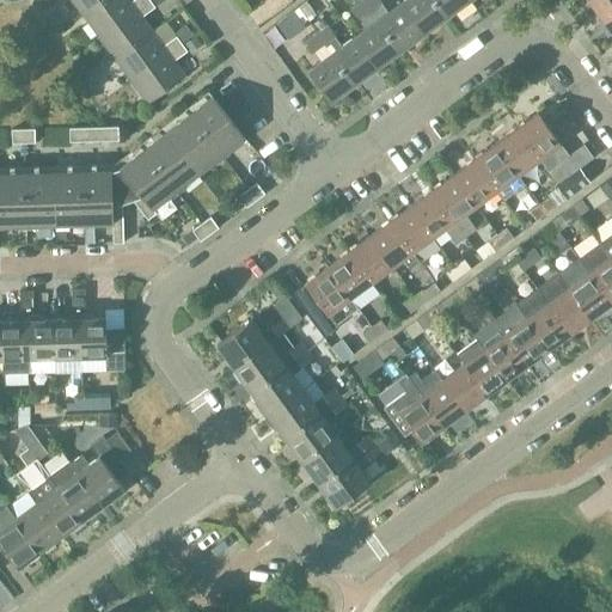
[(72,0),(84,16),(104,0),(72,0)]
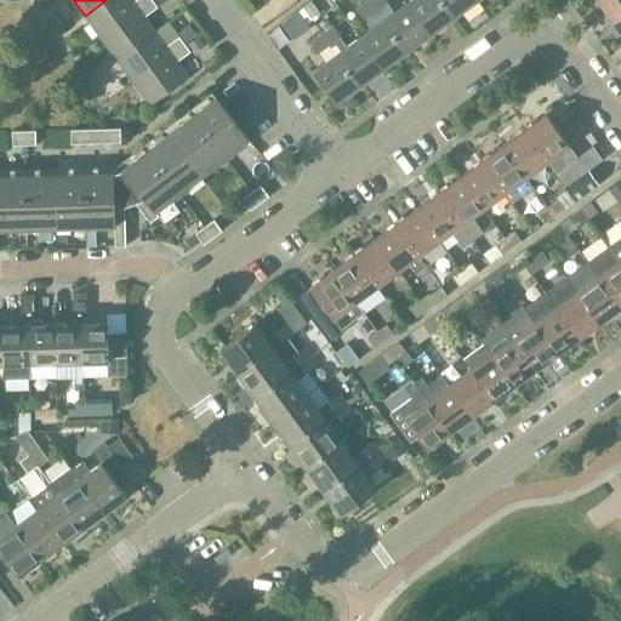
[(137,0),(134,4),(130,0),(106,0),(85,16),(101,39),(152,1),(151,0),(137,0)]
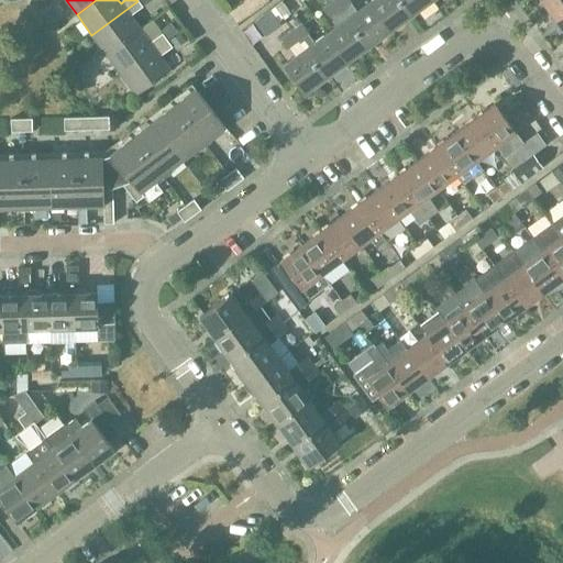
[(138,1),(91,35),(107,55),(141,30),(131,17),(153,0),(140,0),(139,1),(138,1)]
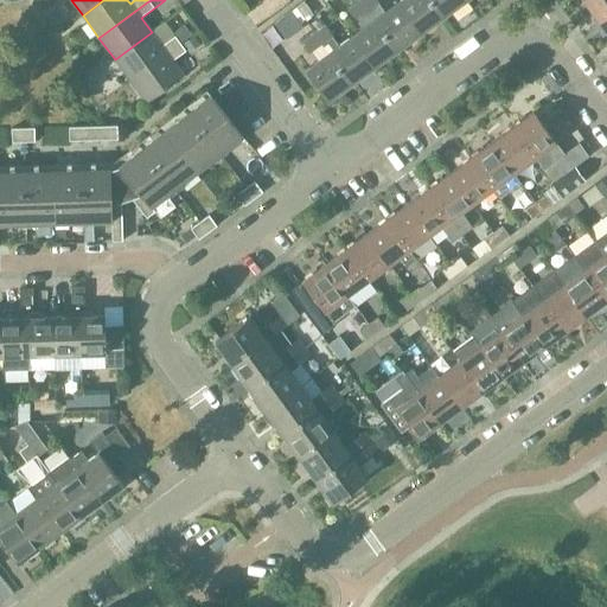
[(255,0),(254,1),(262,13),(281,0),(255,0)]
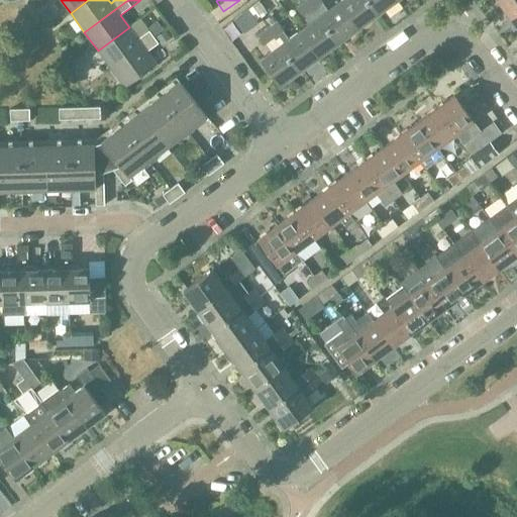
[(321,0),(310,0),(308,2),(339,43),(358,29),(339,3),(328,12),(322,4),(323,3),(321,0)]
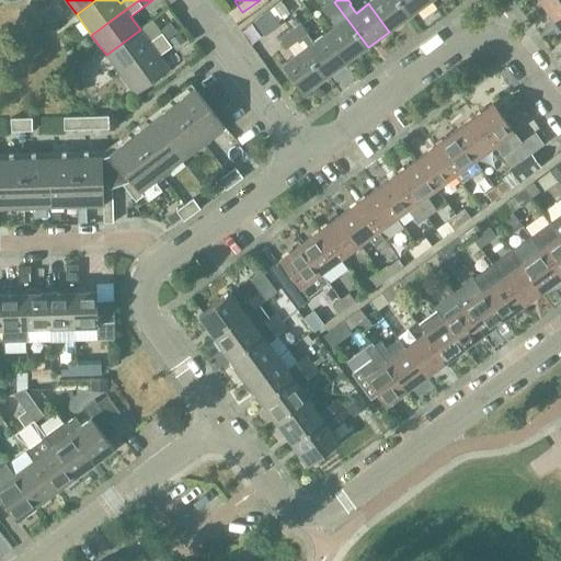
[(373,0),(368,3),(389,32),(410,16),(398,0),(373,0)]
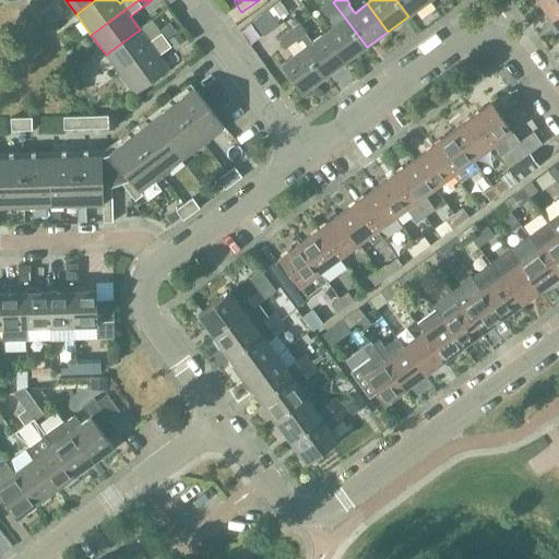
[(396,0),(408,16),(430,1),(428,0),(396,0)]
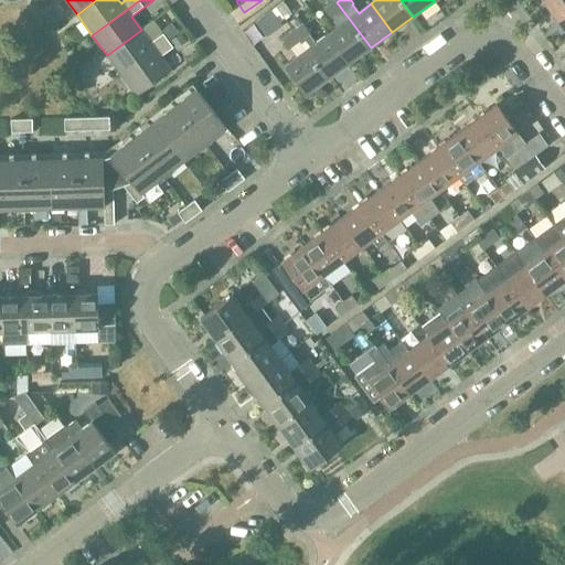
[(558,21),(564,16),(564,0),(543,0),(558,21)]
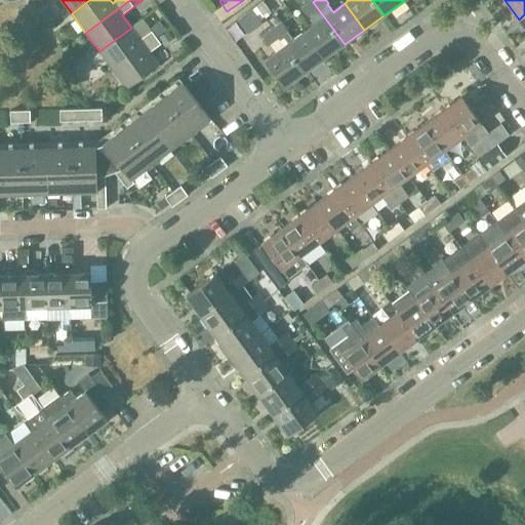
[(254,1),(233,13),(242,29),(264,15),(254,1)]
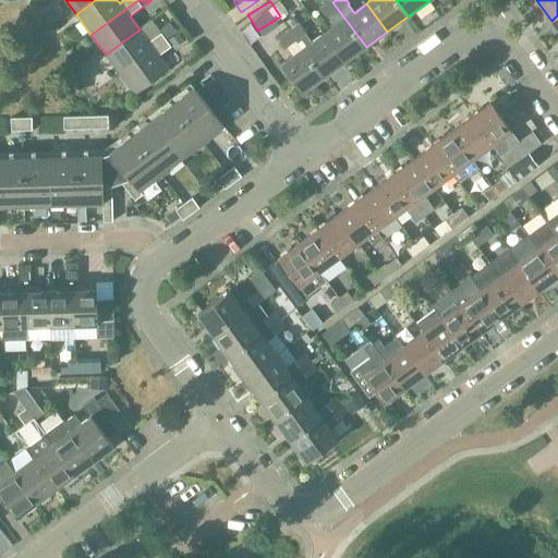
[(330,17),(336,26),(325,35),(344,63),(366,47),(332,2),(322,10),(328,19),(330,17)]
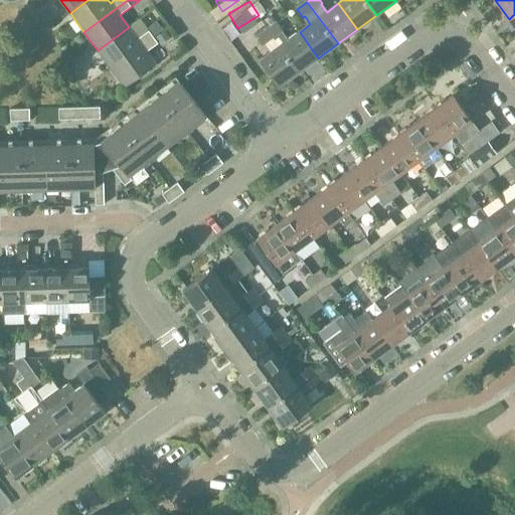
[(129,27),(98,50),(111,69),(153,38),(153,37),(163,30),(157,22),(147,29),(149,32),(138,40),(129,27)]
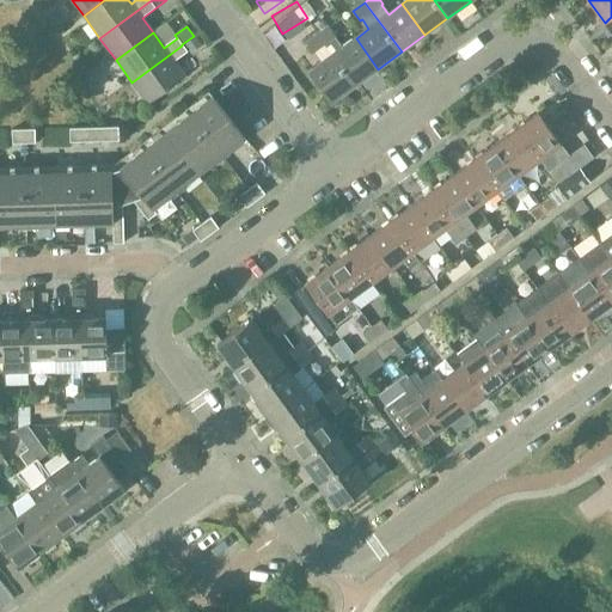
[(330,28),(319,36),(355,86),(378,69),(356,38),(343,48),(336,38),(337,37),(330,28)]
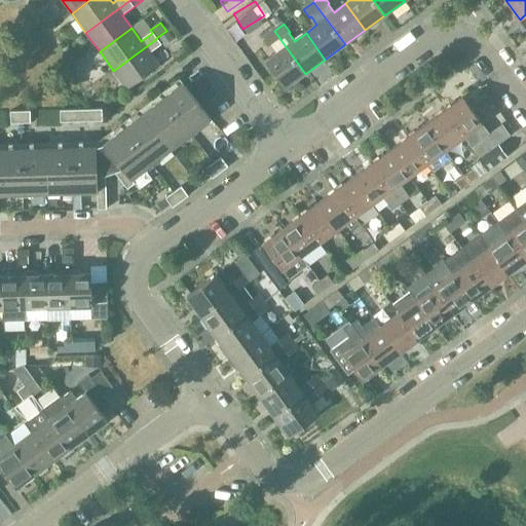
[(271,45),(277,53),(266,62),(285,88),(305,74),(274,31),(264,38),(270,46),(271,45)]
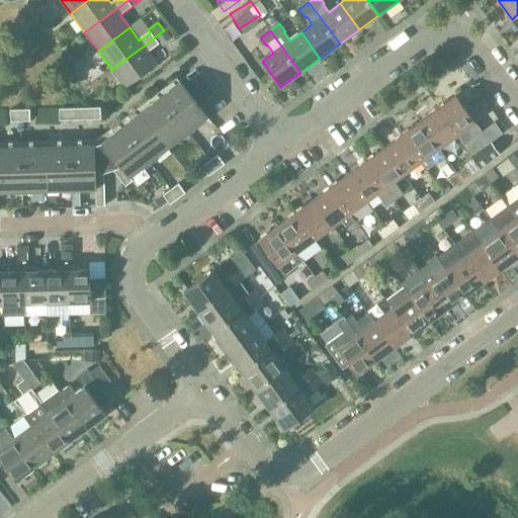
[(171,37),(166,31),(157,37),(162,45),(171,37)]
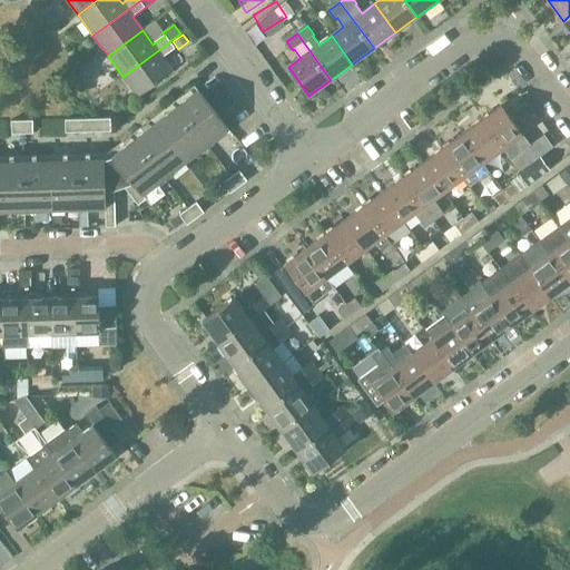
[(169,42),(123,77),(138,97),(173,72),(163,58),(175,49),(169,42)]
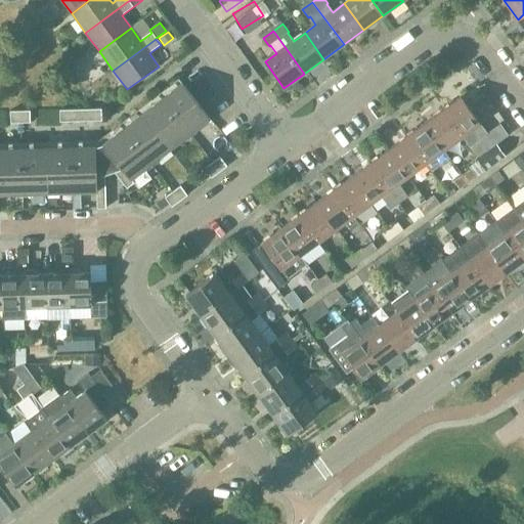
[(0,194),(97,192),(97,186),(97,178),(105,174),(114,171),(122,167),(128,175),(132,179),(210,120),(182,85),(103,145),(104,146),(96,149),(96,147),(0,149),(0,194)]
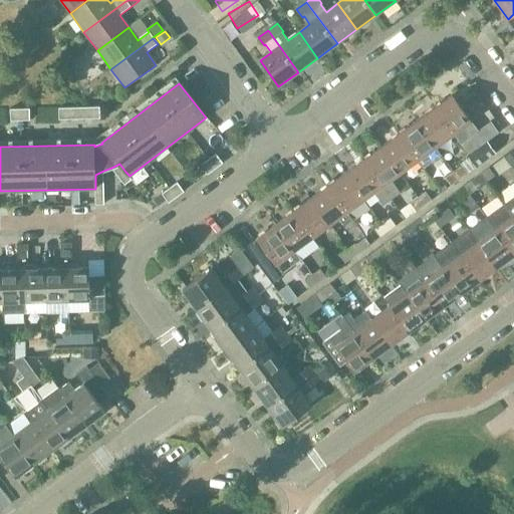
[(452,95),(435,108),(454,135),(461,145),(469,139),(462,129),(471,121),(452,95)]
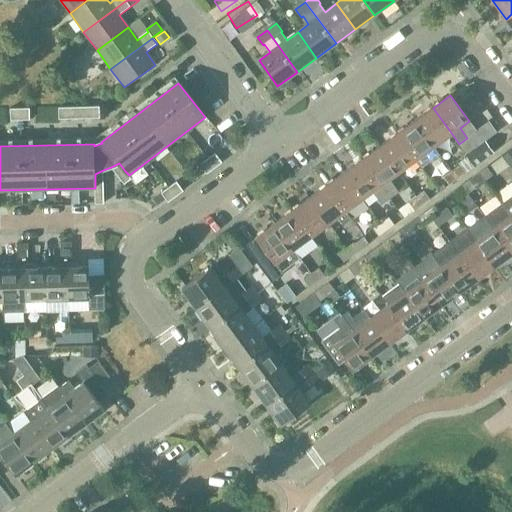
[(93,108),(93,119),(101,119),(101,107),(93,108)]
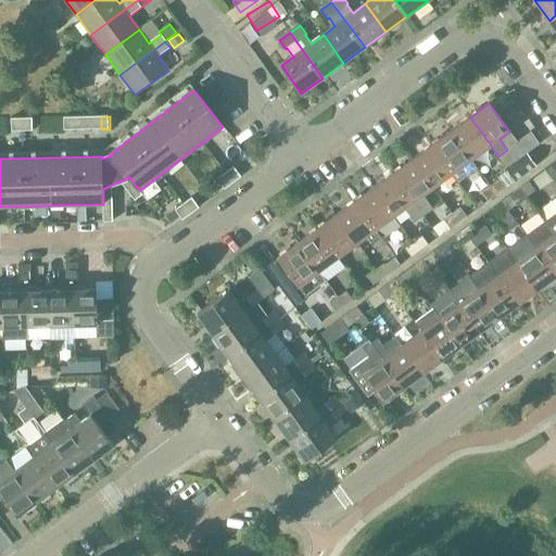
[(75,130),(74,117),(65,117),(65,130),(75,130)]
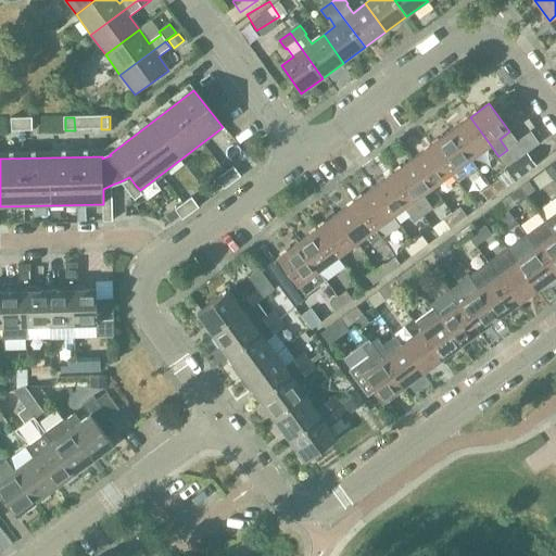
[(84,117),(74,117),(75,130),(84,130),(84,117)]
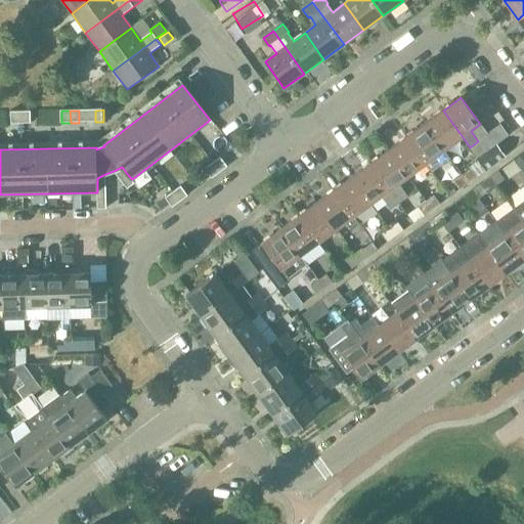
[(87,111),(79,111),(79,123),(87,122),(87,111)]
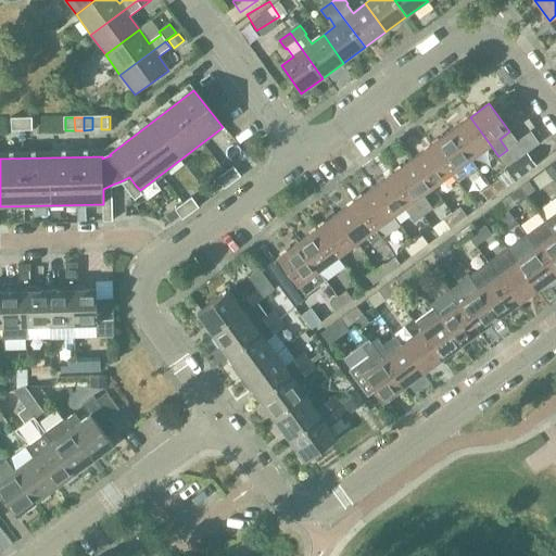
[(101,117),(92,117),(92,129),(101,129),(101,117)]
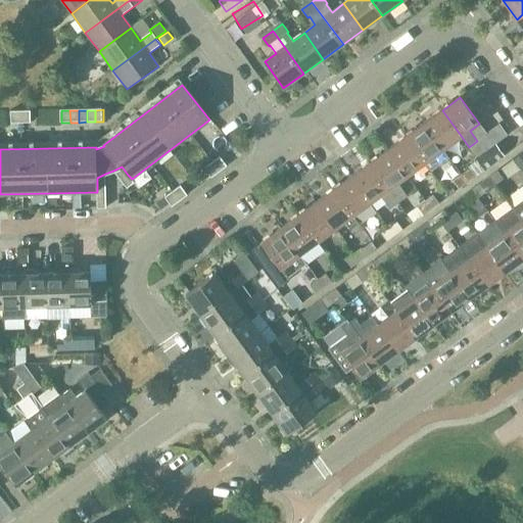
[(462,137),(442,110),(423,124),(442,150),(462,137)]
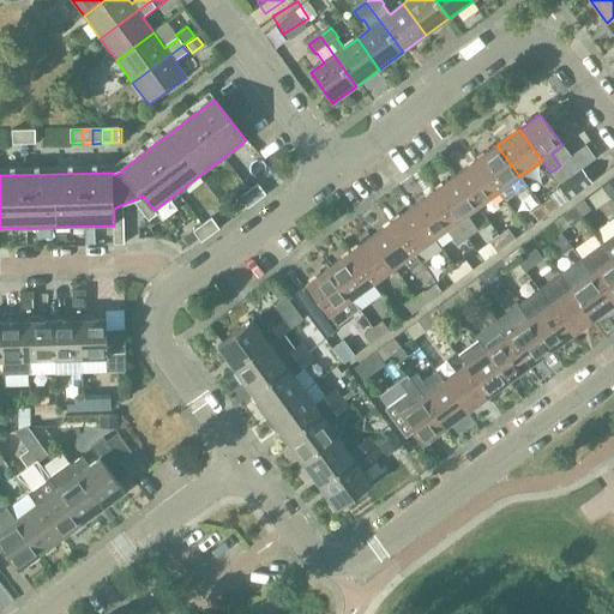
[(26,145),(26,131),(14,131),(14,145),(26,145)]
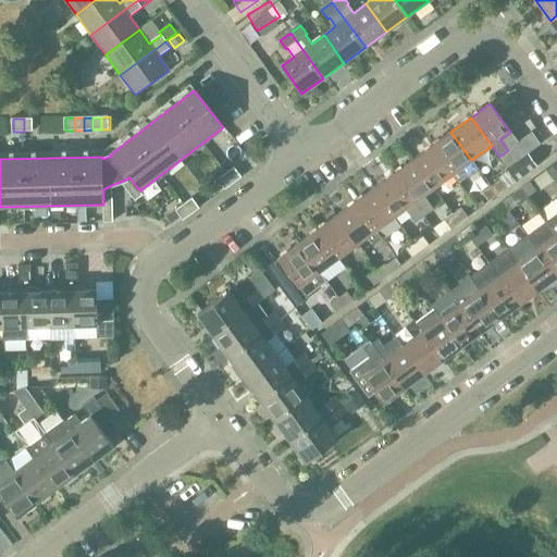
[(24,132),(35,132),(34,119),(24,119),(24,132)]
